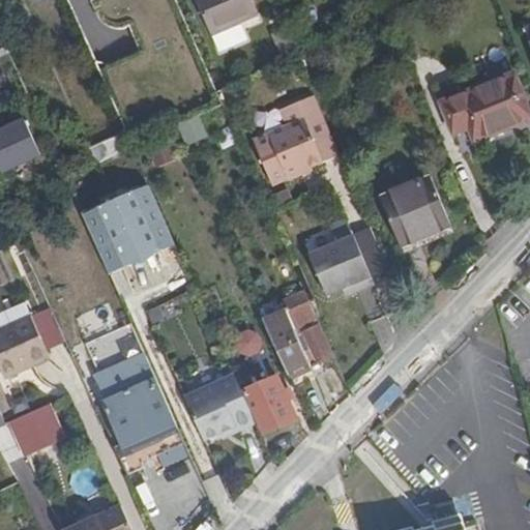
[(249,0),(194,0),(210,34),(256,13),(249,0)]
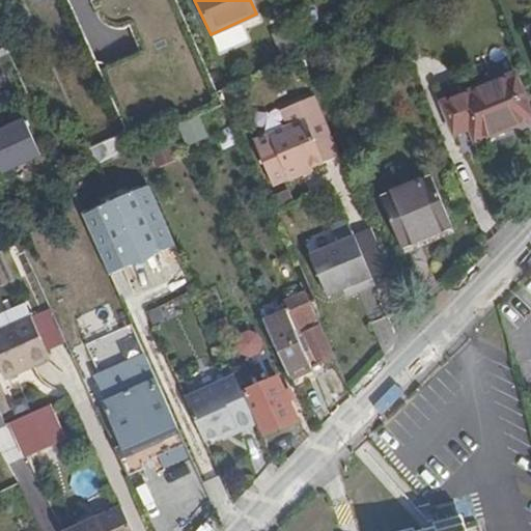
[(277,30),(289,58),(304,52),(291,24),(277,30)]
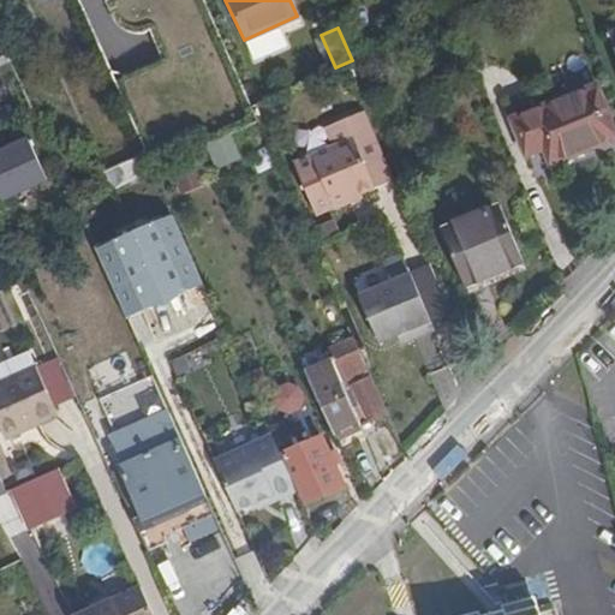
[(0,65),(11,60),(0,36),(0,65)]
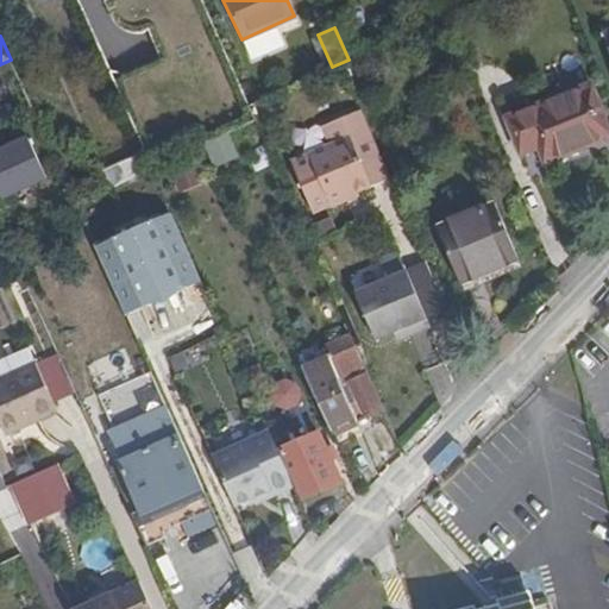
[(608,143),(608,123),(597,96),(519,130),(533,161),(548,155),(553,168),(608,143)]
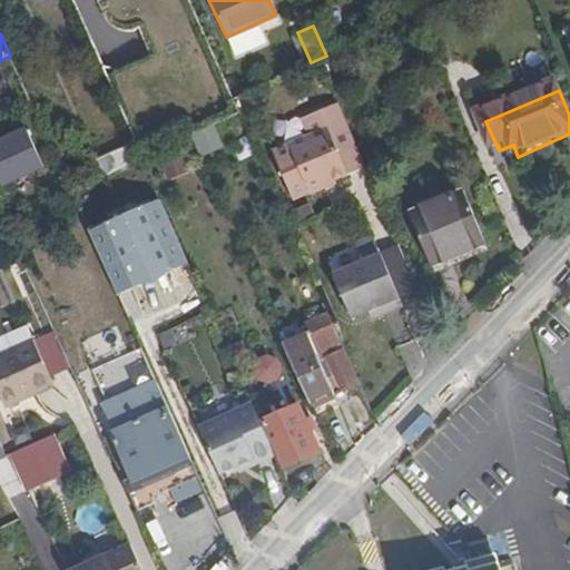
[(370,156),(343,95),(306,110),(314,129),(294,138),(294,139),(278,146),(300,193),(315,185),(316,186),(332,178),(331,174),(370,156)]
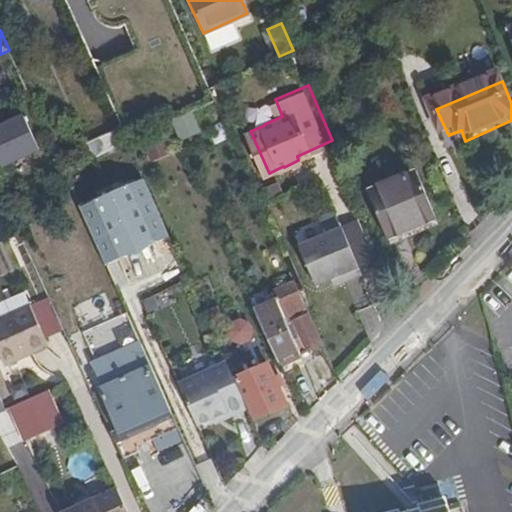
[(24,116),(0,125),(0,163),(1,165),(38,149),(24,116)]
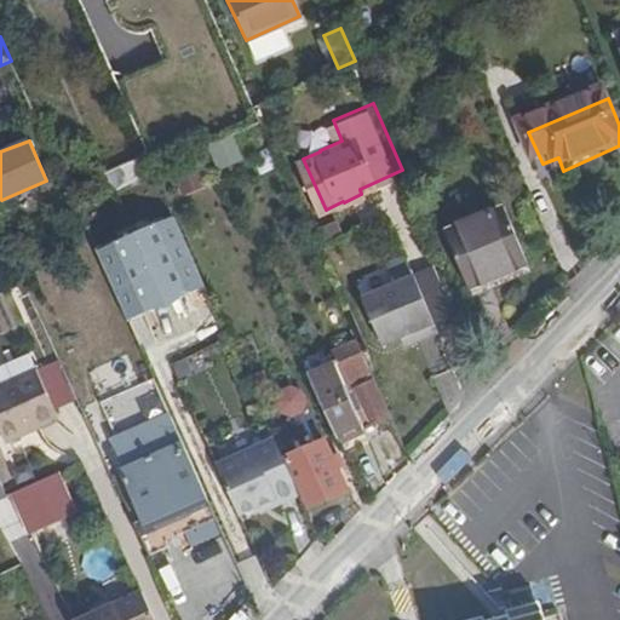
[(228,141),(211,148),(218,167),(236,160),(228,141)]
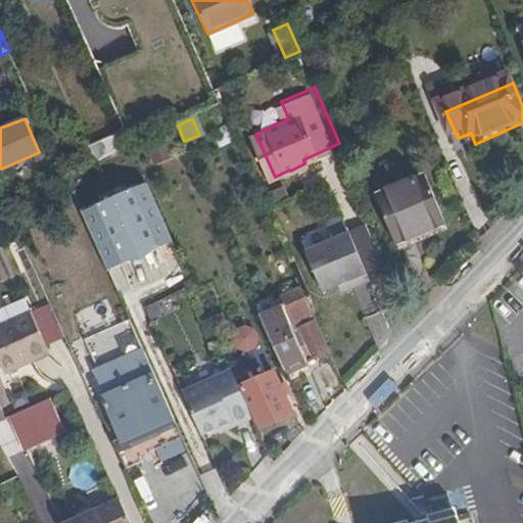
[(235,140),(227,124),(211,130),(220,147),(235,140)]
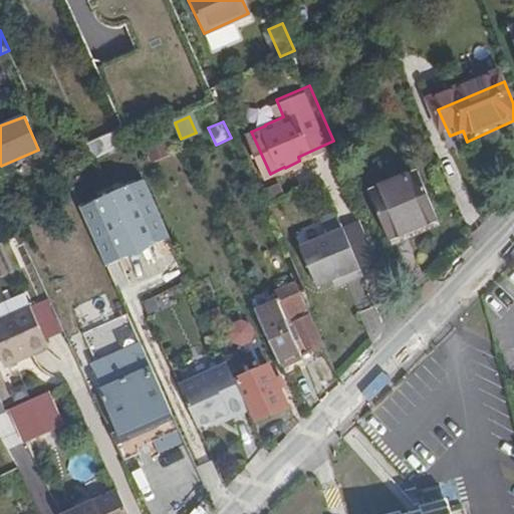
[(122,129),(86,146),(92,159),(129,143),(122,129)]
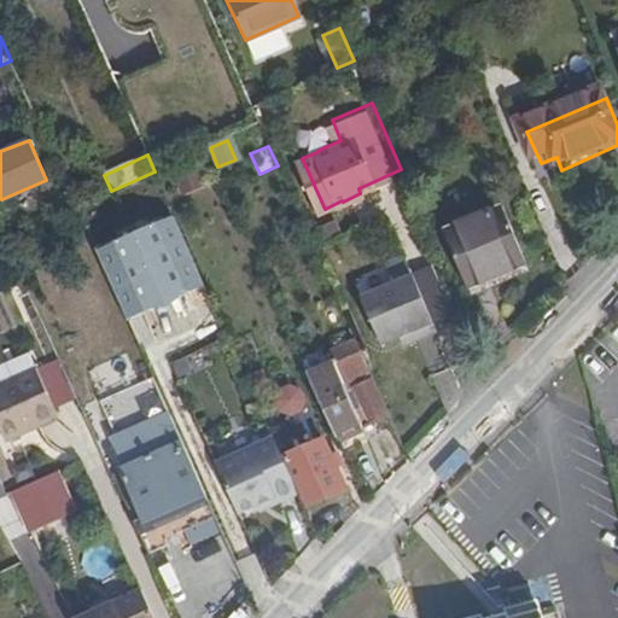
[(512,203),(453,228),(477,286),(535,260),(512,203)]
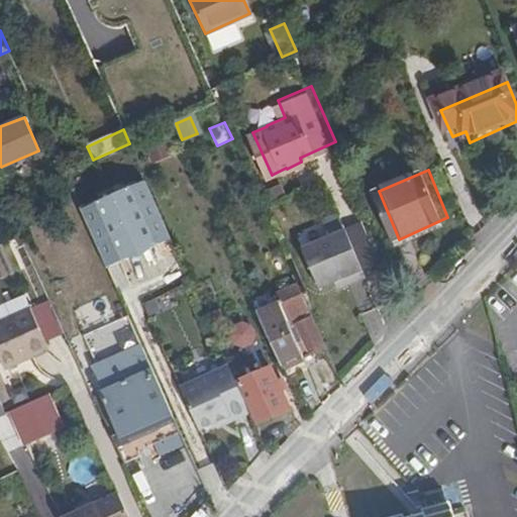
[(144,181),(81,209),(108,269),(172,239),(144,181)]
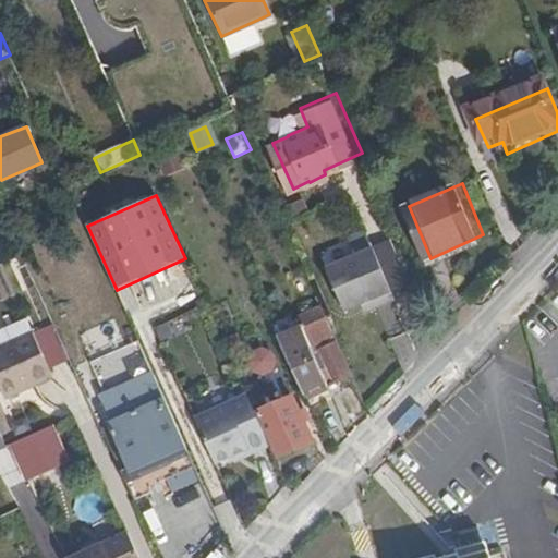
[(381,298),(399,289),(389,265),(375,234),(356,243),(360,249),(330,262),(349,303),(365,295),(378,290),(381,298)]
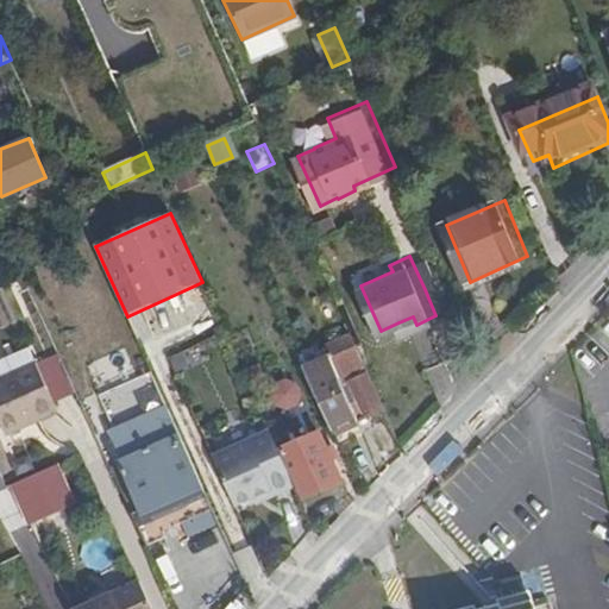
[(403,331),(416,325),(413,316),(399,322),(403,331)]
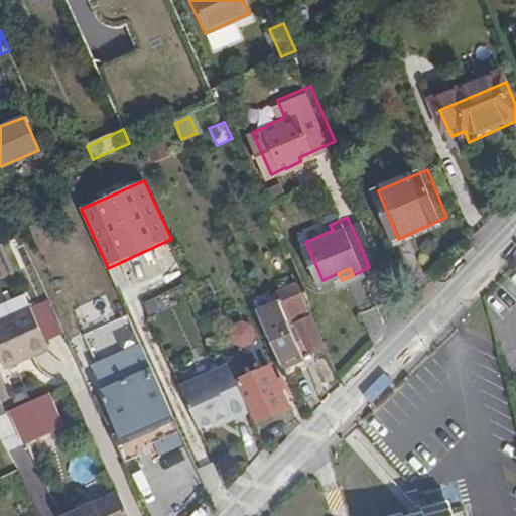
[(296,282),(274,292),(277,300),(301,354),(324,344),(296,282)]
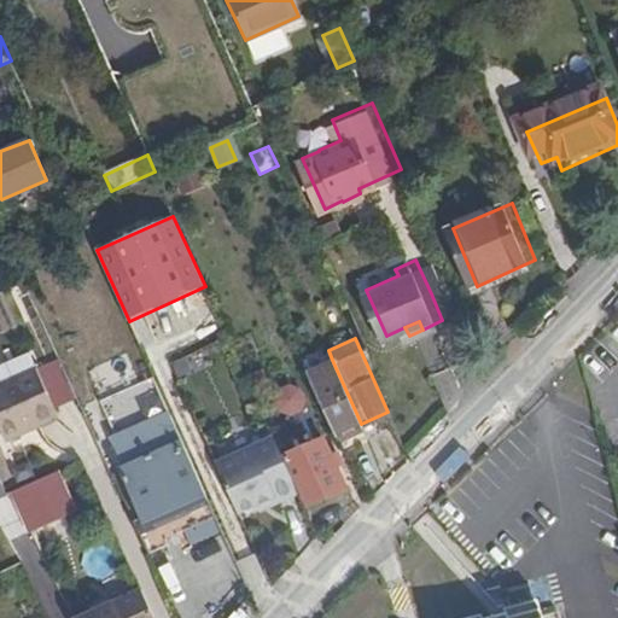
[(0,382),(35,366),(28,350),(0,363),(0,382)]
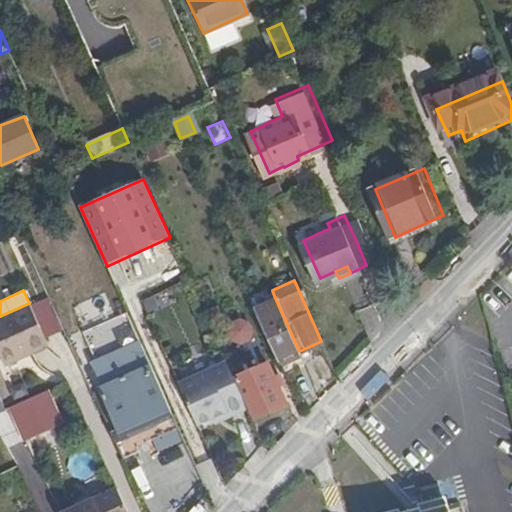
[(275,298),(253,308),(258,320),(276,361),(299,351),(275,298)]
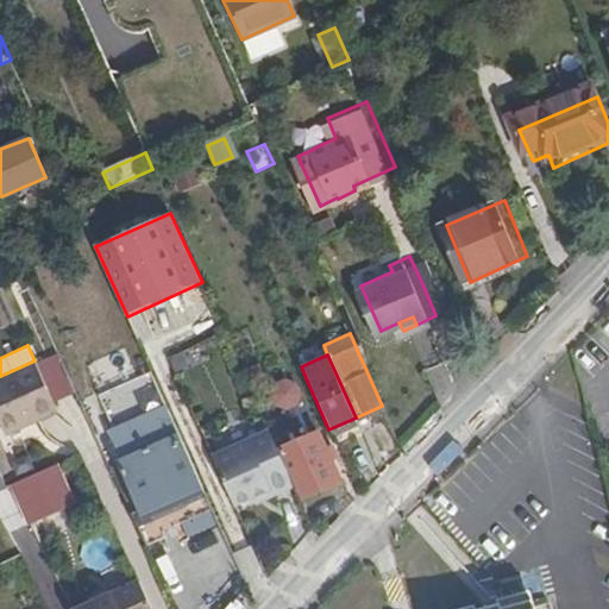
[(35,360),(0,376),(0,420),(5,431),(57,408),(35,360)]
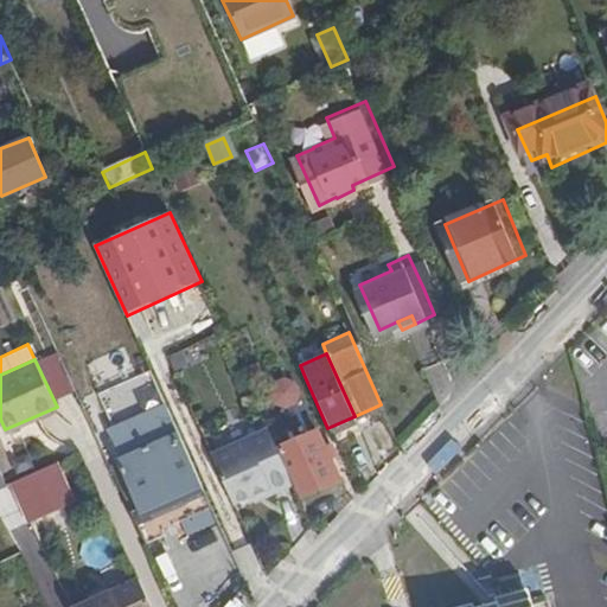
[(109,410),(163,390),(155,371),(102,390),(109,410)]
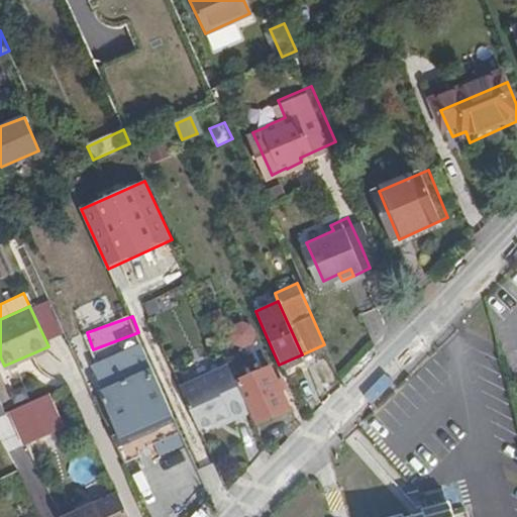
[(154,372),(140,342),(91,364),(105,395),(154,372)]
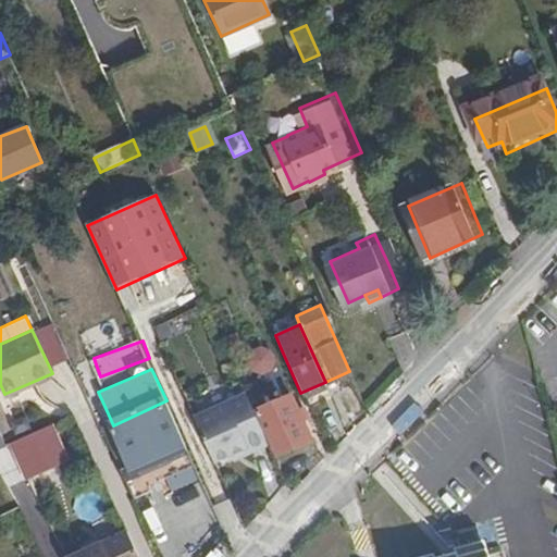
[(247,450),(267,442),(245,391),(193,413),(213,460),(245,445),(247,450)]
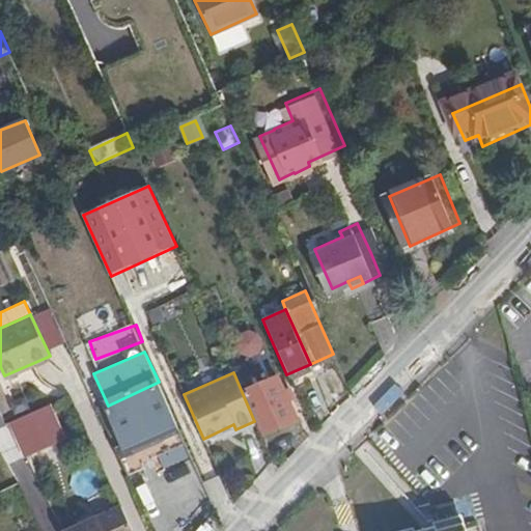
[(276,379),(246,392),(263,432),(294,418),(276,379)]
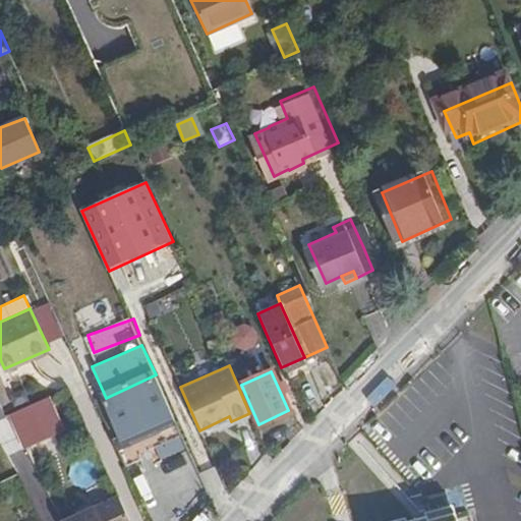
[(140,452),(182,433),(156,374),(106,398),(97,402),(125,463),(141,456),(140,452)]
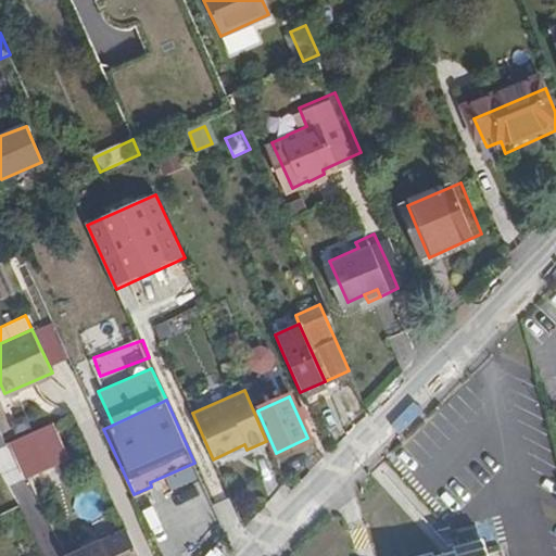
[(25,412),(10,418),(14,431),(30,425),(25,412)]
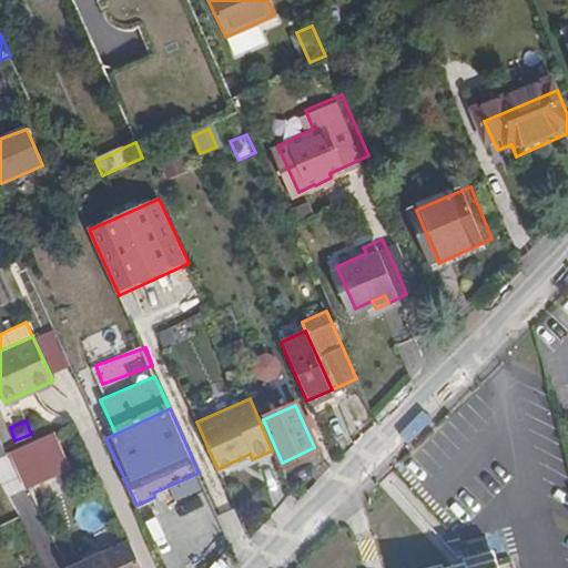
[(0,425),(0,466),(16,459),(0,425)]
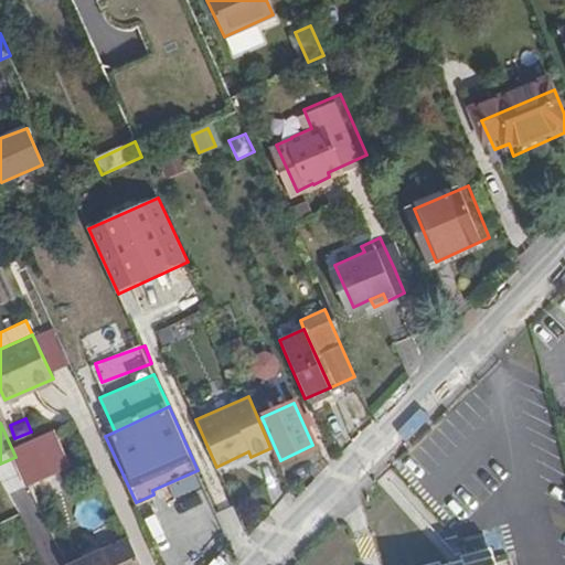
[(67,460),(52,427),(12,445),(29,479),(67,460)]
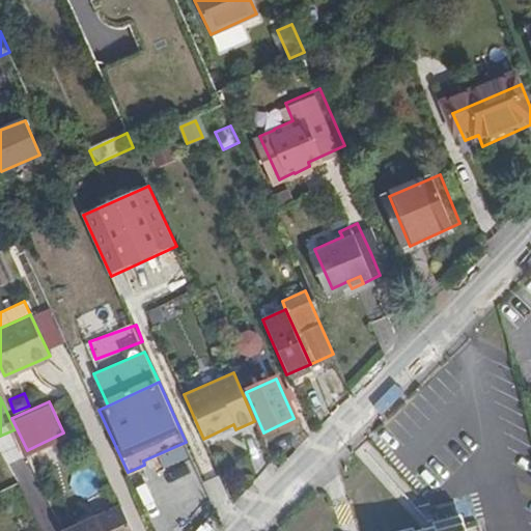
[(135,530),(122,503),(65,530),(135,530)]
